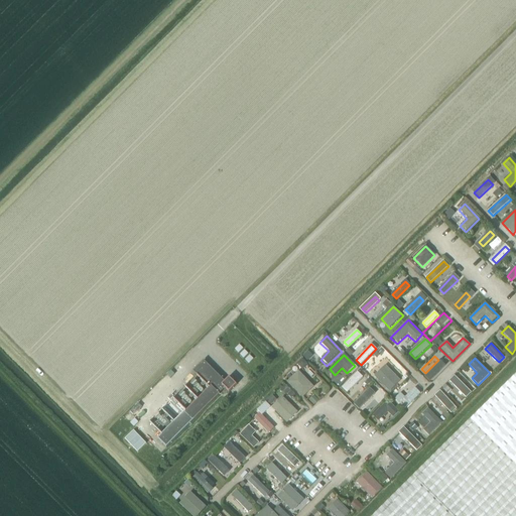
[(166,447),(192,421),(225,388),(229,392),(236,384),(229,377),(225,381),(204,360),(192,371),(210,388),(158,439),(166,447)]
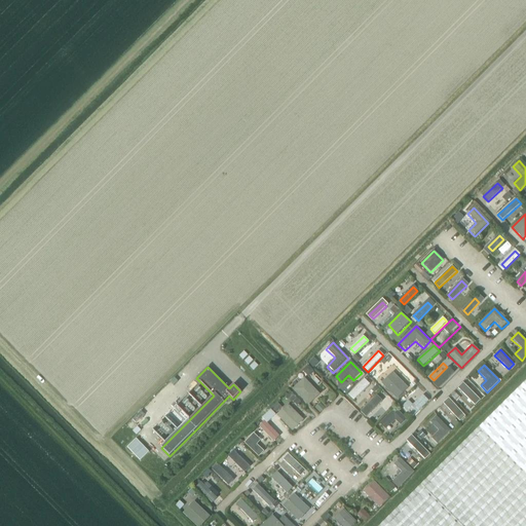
[(381,383),(397,400),(408,388),(392,372),(381,383)]
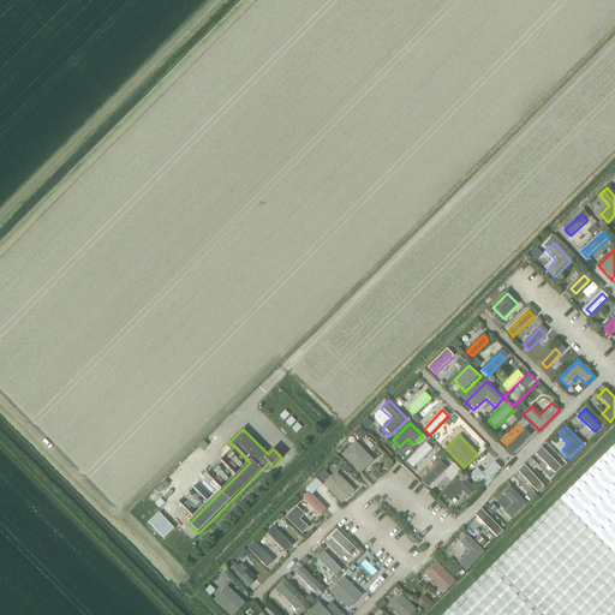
[(356,442),(342,455),(360,475),(374,461),(356,442)]
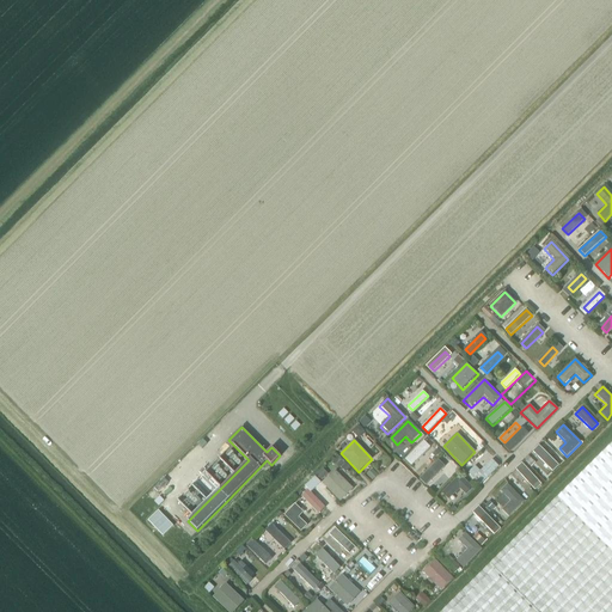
[(430,447),(424,441),(405,459),(411,466),(430,447)]
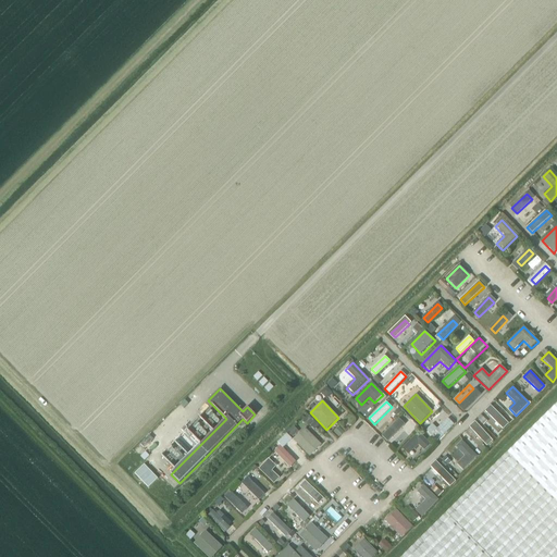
[(556,556),(556,401),(446,512),(489,556),(556,556)]
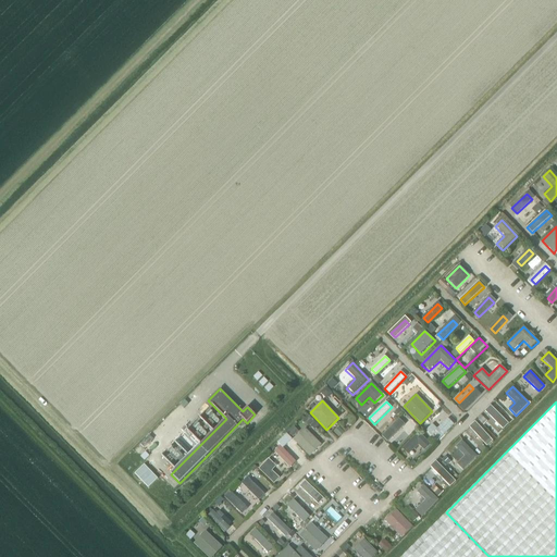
[(503,430),(508,424),(491,407),(485,412),(503,430)]
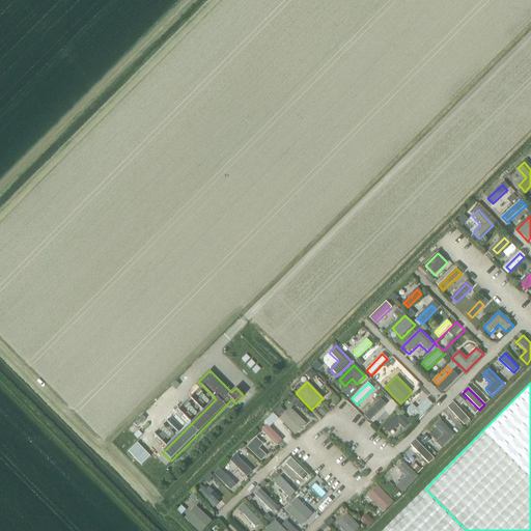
[(411,415),(416,420),(432,404),(427,399),(411,415)]
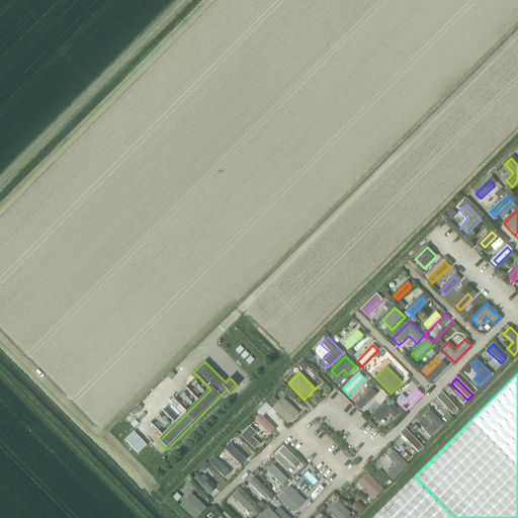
[(362,408),(374,395),(370,391),(358,404),(362,408)]
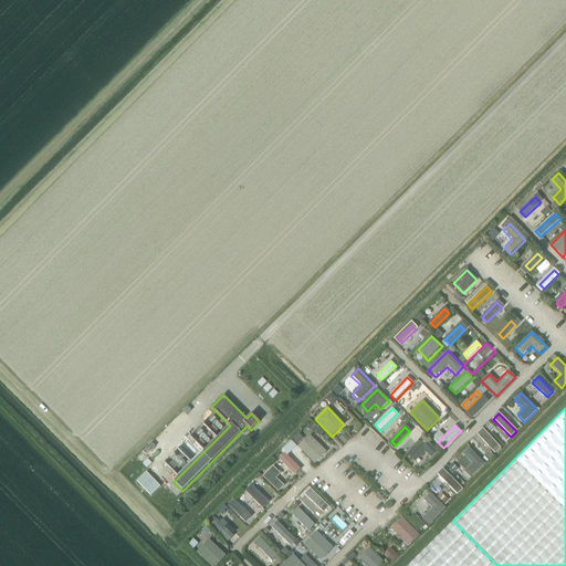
[(478,435),(495,453),(501,448),(483,429),(478,435)]
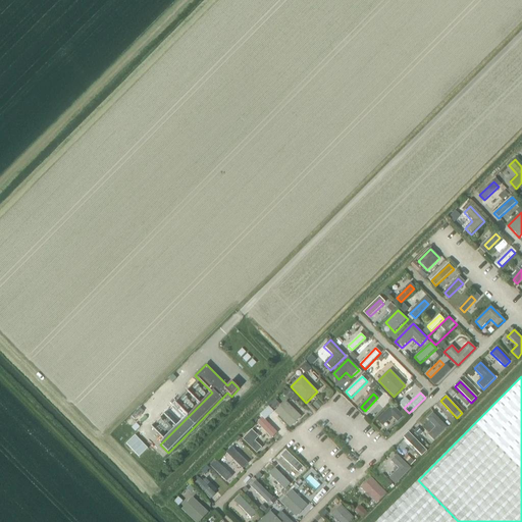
[(302,417),(285,402),(275,413),(291,428),(302,417)]
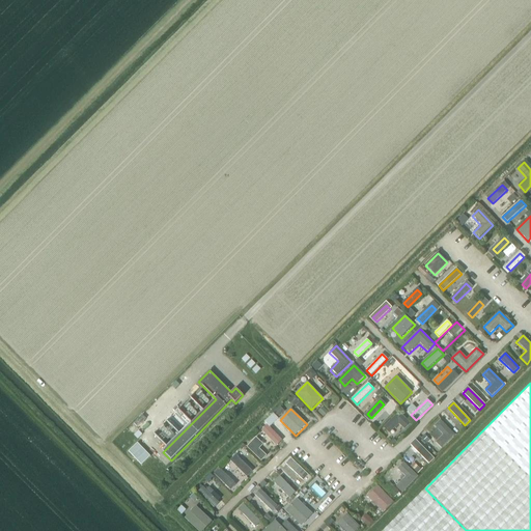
[(410,423),(399,412),(383,428),(388,434),(398,425),(403,430),(410,423)]
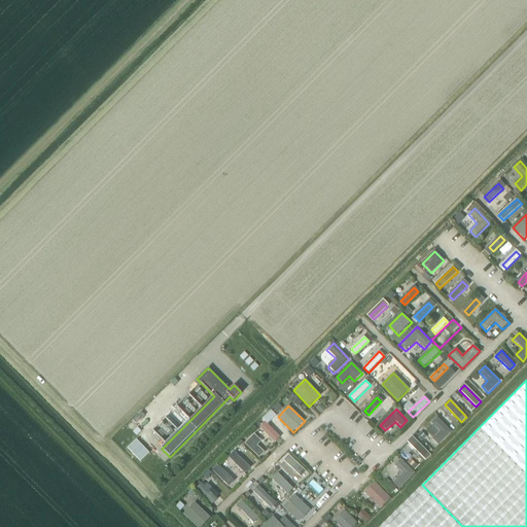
[(451,432),(435,416),(430,424),(438,431),(430,441),(436,447),(451,432)]
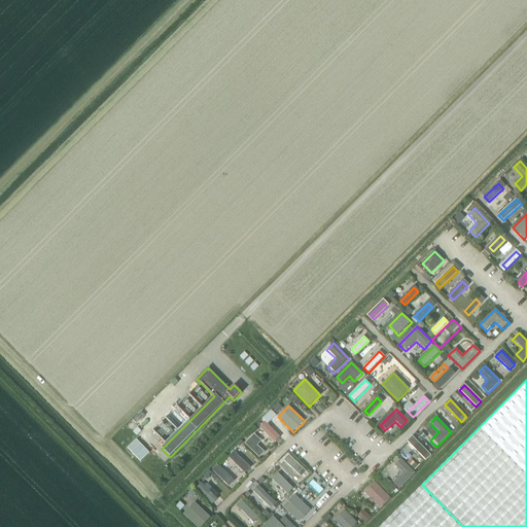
[(280,437),(266,422),(259,427),(274,443),(280,437)]
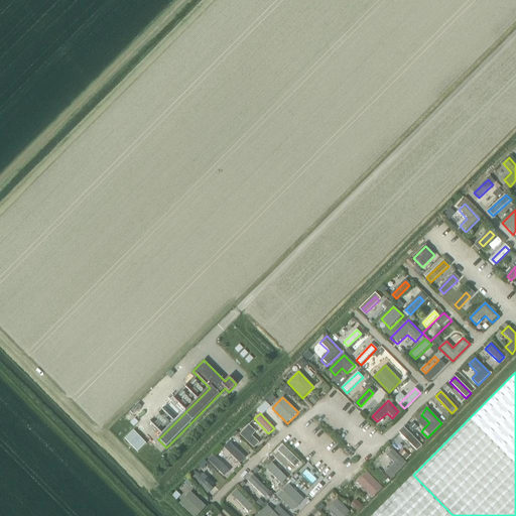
[(398,433),(416,452),(421,446),(403,428),(398,433)]
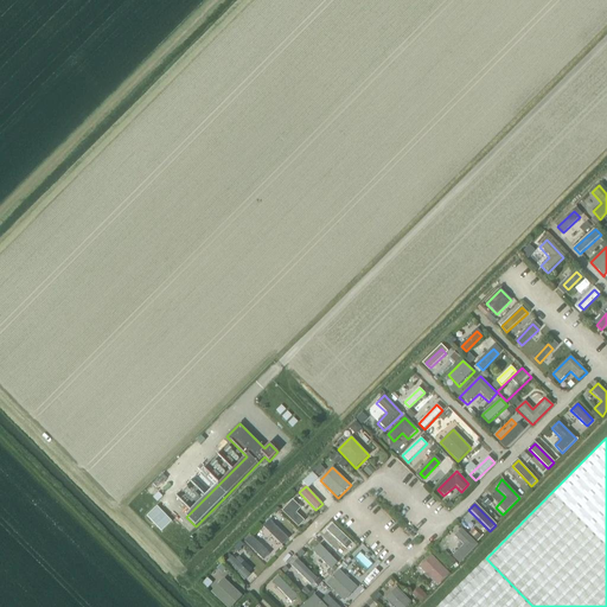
[(288,506),(283,511),(299,526),(304,522),(288,506)]
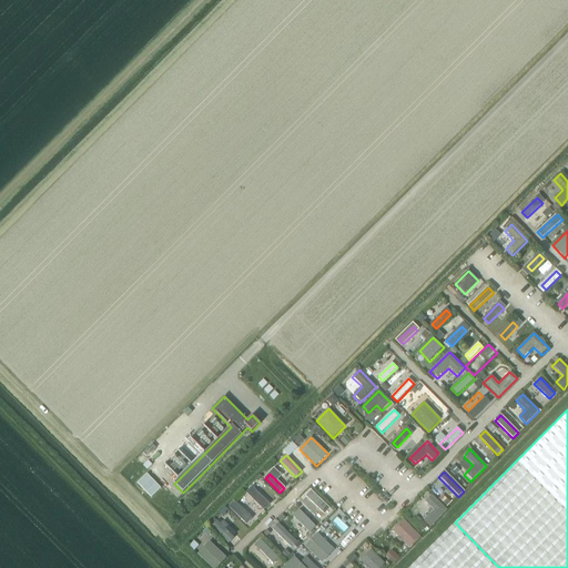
[(269,505),(252,488),(247,493),(264,510),(269,505)]
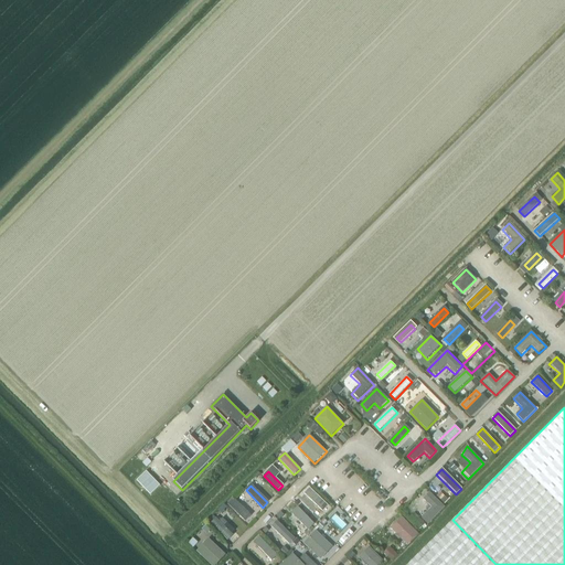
[(304,493),(323,511),(328,505),(309,488),(304,493)]
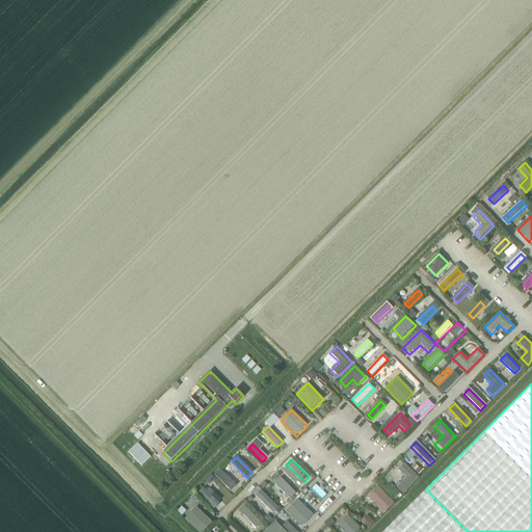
[(419,477),(404,462),(398,469),(406,476),(396,486),(402,494),(419,477)]
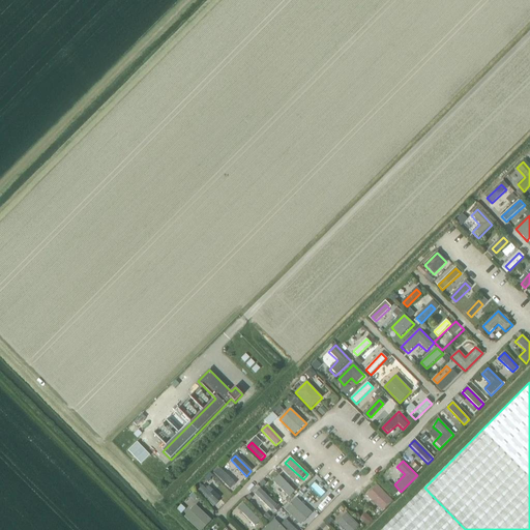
[(236,483),(218,468),(213,473),(230,490),(236,483)]
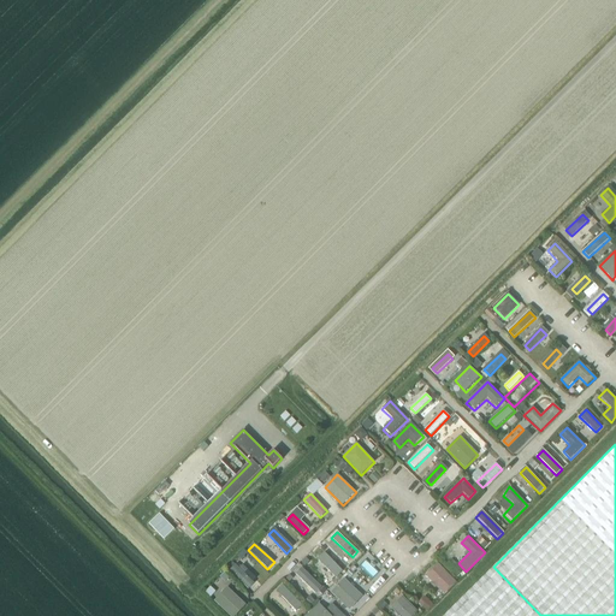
[(336,579),(343,572),(325,552),(318,560),(336,579)]
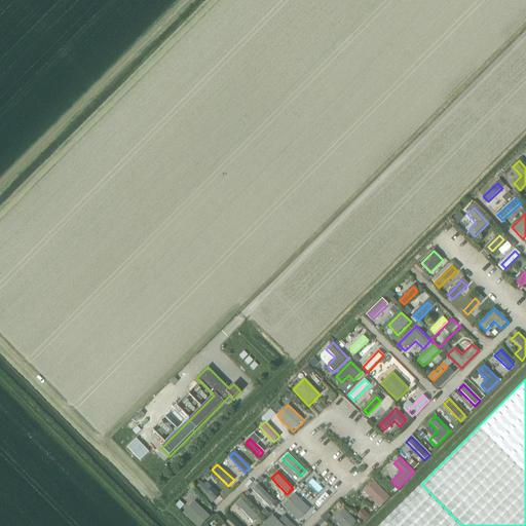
[(363,491),(380,509),(390,498),(374,481),(363,491)]
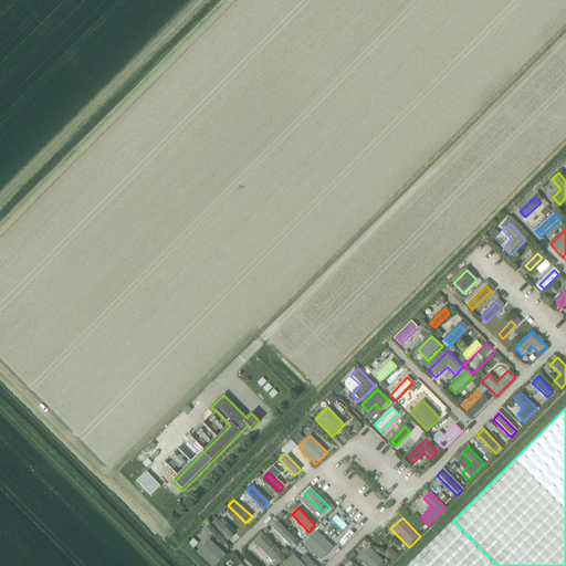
[(217,519),(211,524),(229,542),(234,536),(217,519)]
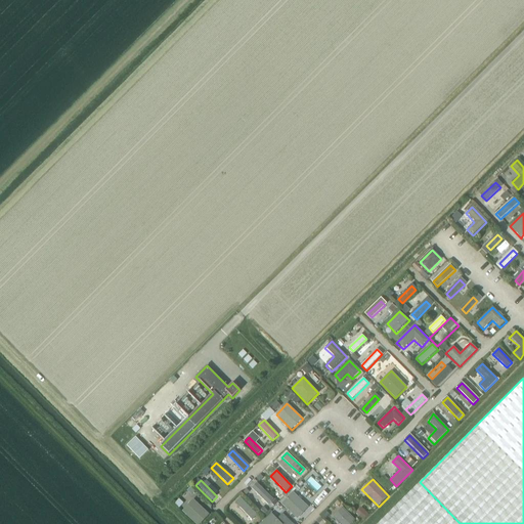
[(460,523),(420,482),(377,523),(460,523)]
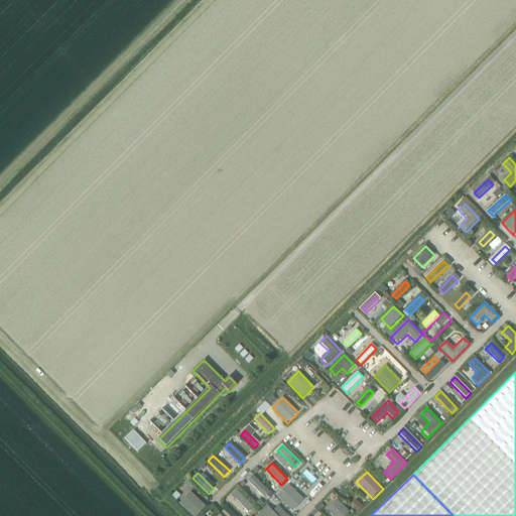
[(269,492),(253,476),(248,481),(264,497),(269,492)]
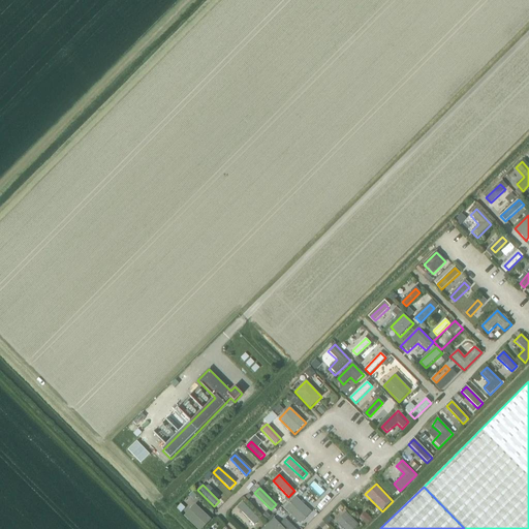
[(301,524),(312,512),(296,497),(284,509),(301,524)]
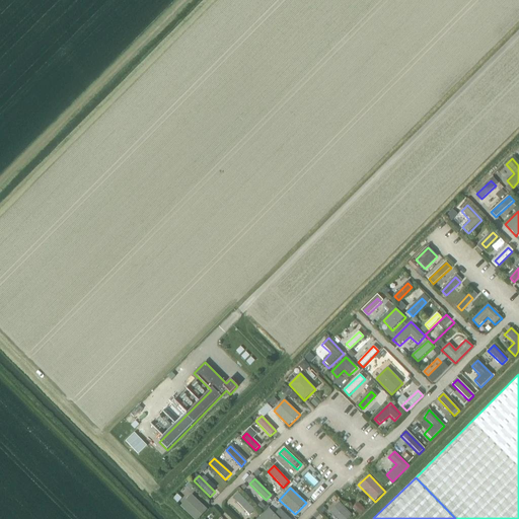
[(238,493),(233,498),(250,515),(255,510),(238,493)]
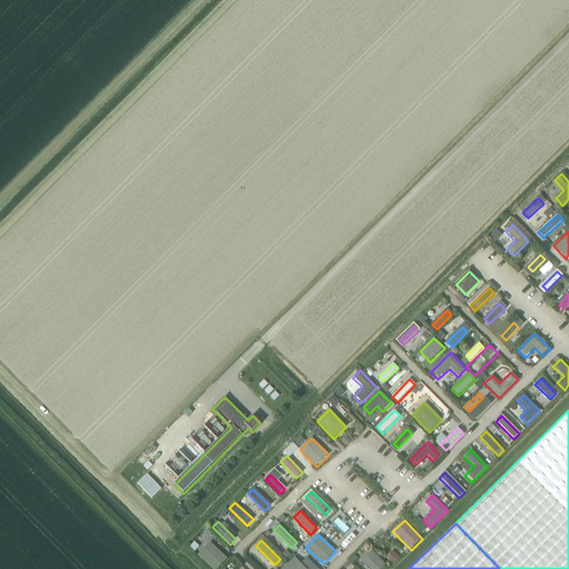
[(210,542),(198,556),(212,568),(217,568),(227,558),(210,542)]
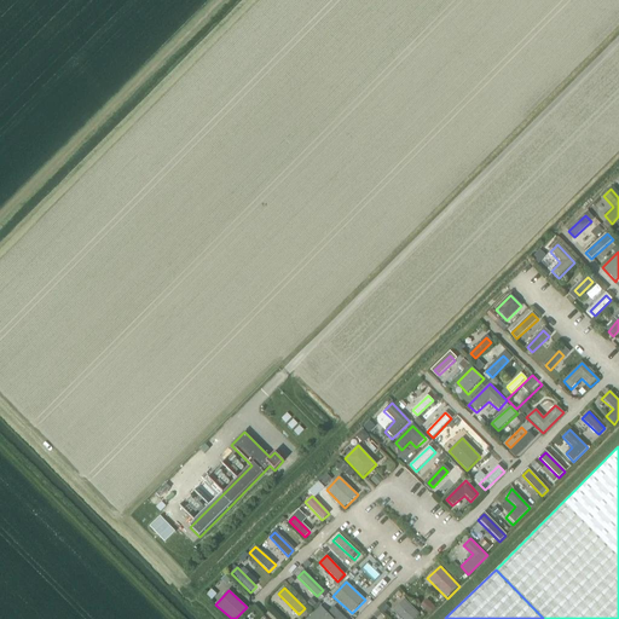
[(393,611),(400,618),(415,618),(420,614),(405,600),(393,611)]
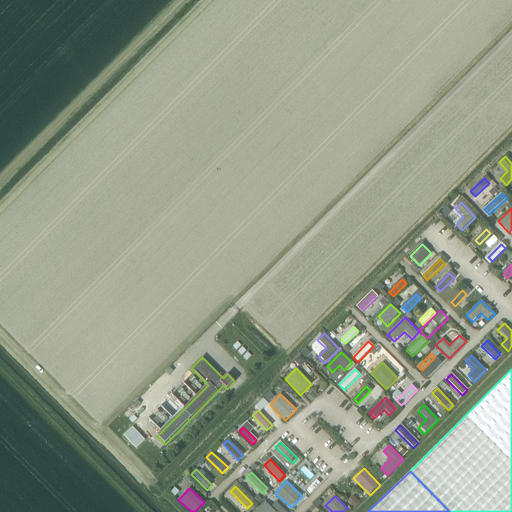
[(255,511),(274,511),(265,502),(255,511)]
